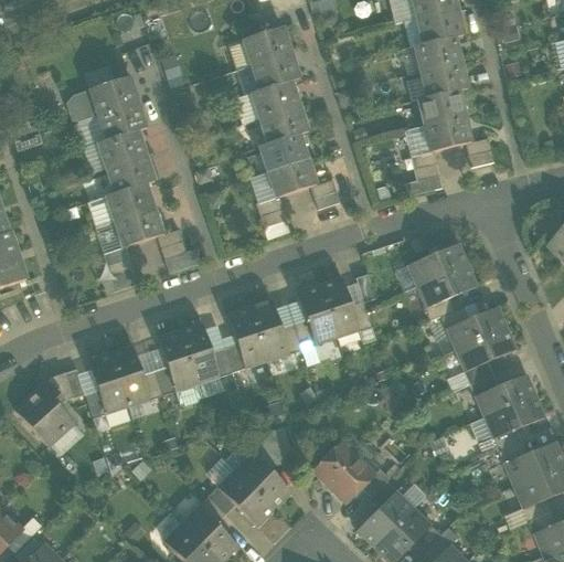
[(315,10),(333,9),(332,0),(314,0),(315,10)]
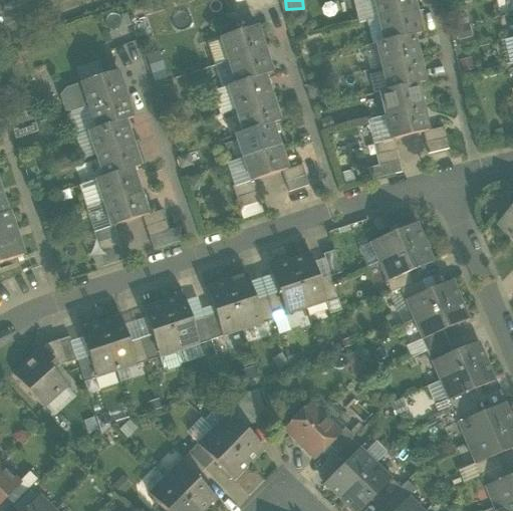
[(374,0),(378,16),(416,7),(414,0),(374,0)]
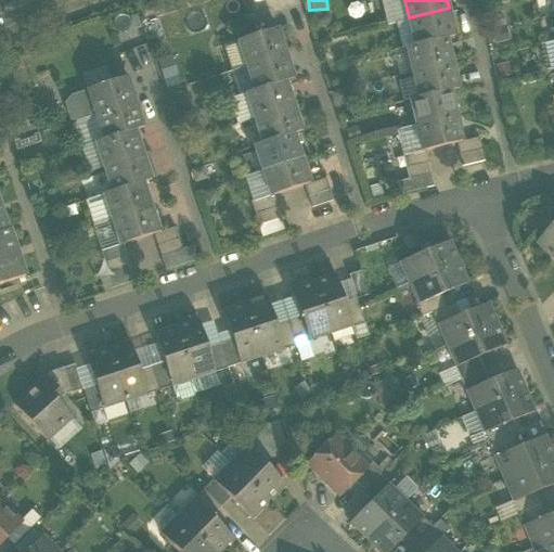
[(449,8),(409,17),(414,42),(448,35),(455,34),(449,8)]
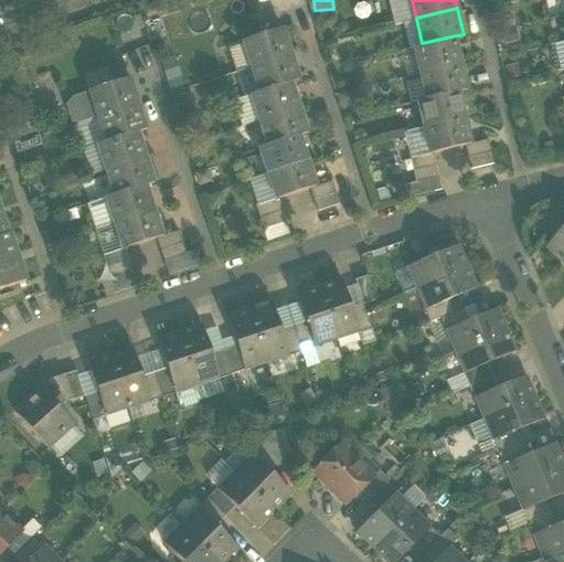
[(282,25),(242,39),(251,65),(290,52),(282,25)]
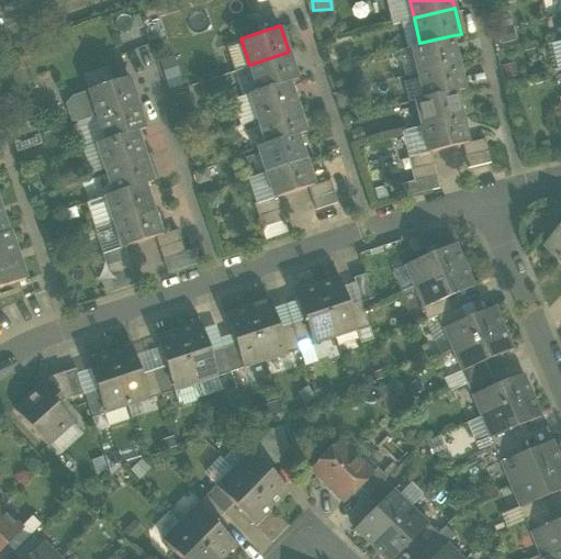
[(419,43),(412,45),(418,71),(458,62),(453,35),(419,43)]
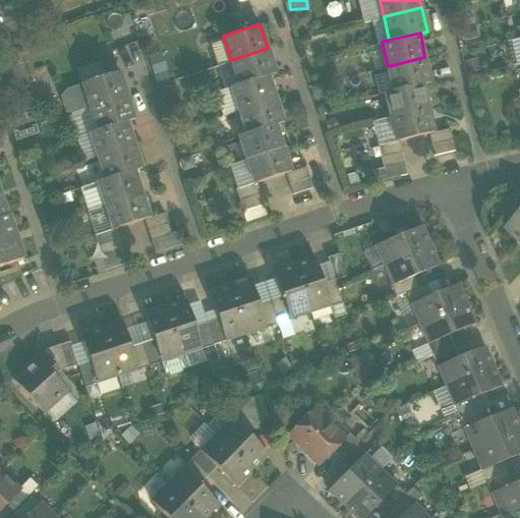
[(268,48),(231,60),(238,82),(267,73),(275,71),(268,48)]
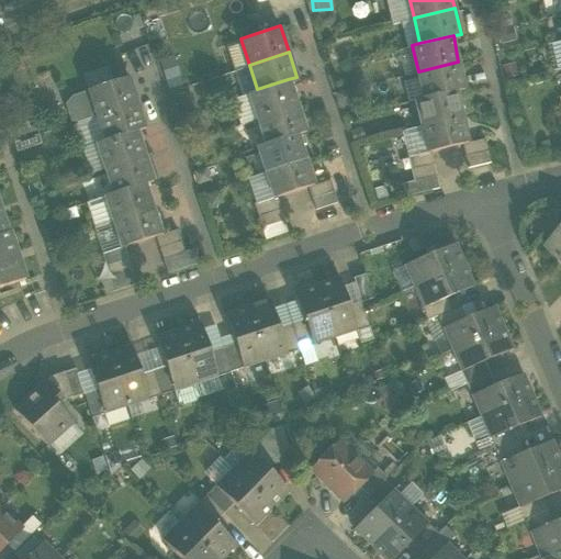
[(45,53),(30,59),(33,68),(49,62),(45,53)]
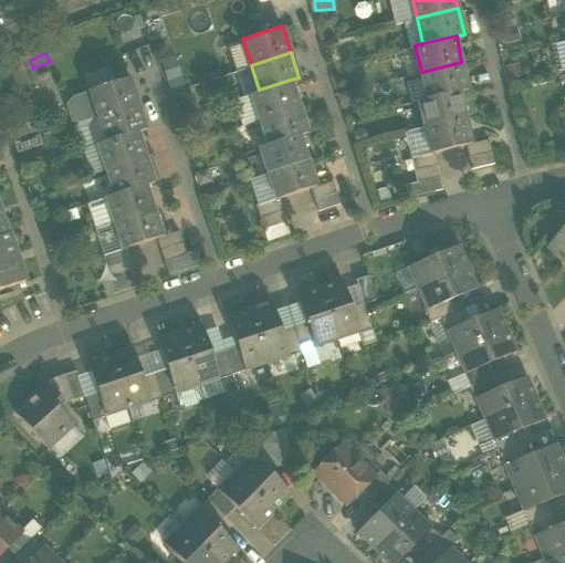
[(461,62),(421,72),(427,97),(459,90),(468,87),(461,62)]
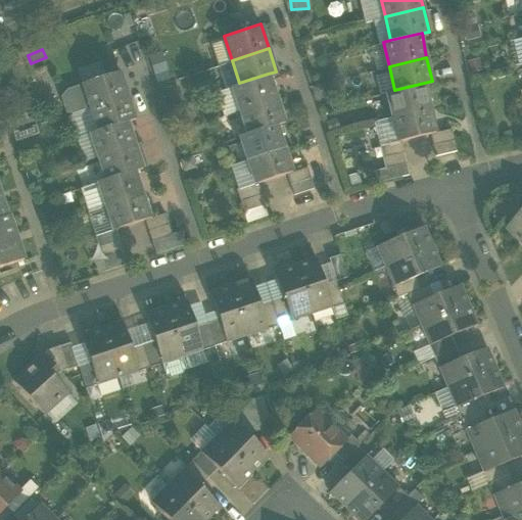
[(120,69),(82,82),(84,88),(90,106),(127,94),(124,83),(129,81),(126,75),(121,76),(120,69)]
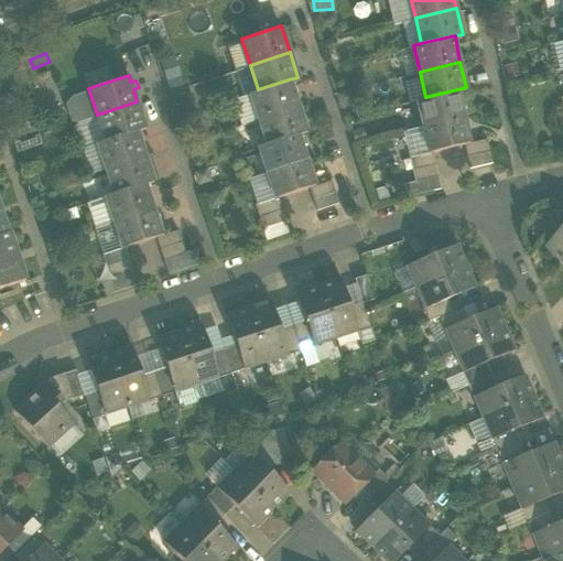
[(258,89),(250,93),(258,118),(298,105),(289,79),(258,89)]
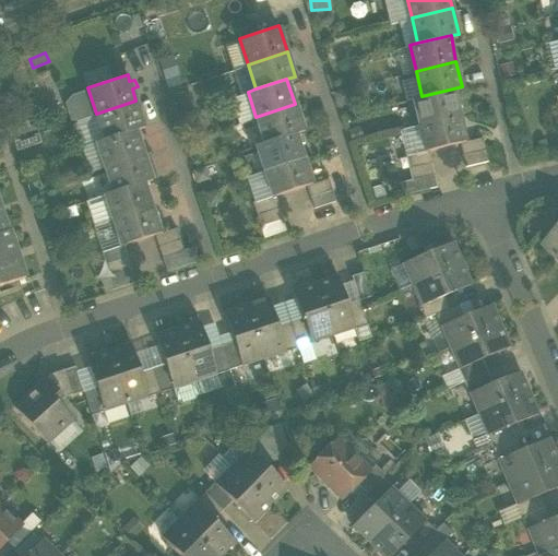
[(422,96),(413,98),(419,123),(460,114),(453,89),(422,96)]
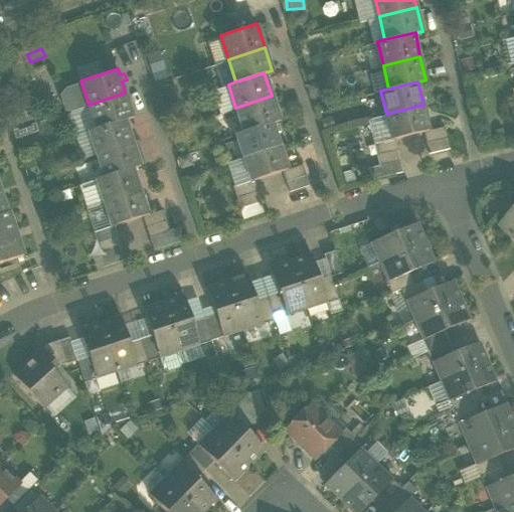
[(82,87),(67,92),(62,97),(66,109),(71,110),(89,105),(82,87)]
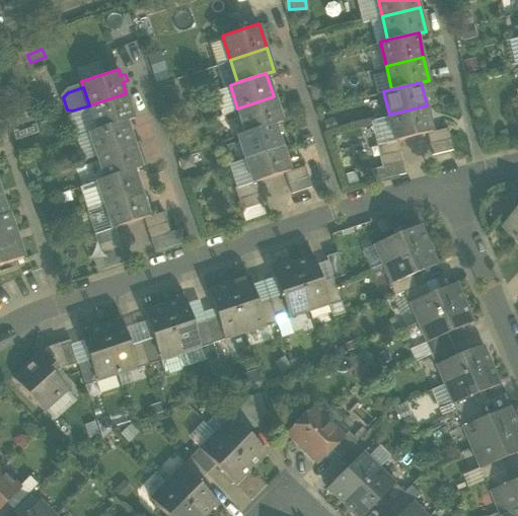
[(126,93),(89,105),(97,128),(97,129),(126,119),(127,120),(134,117),(126,93)]
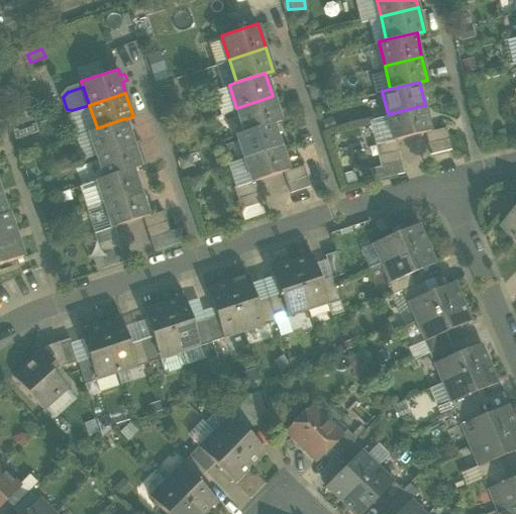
[(273,96),(236,108),(244,131),(274,121),(281,119),(273,96)]
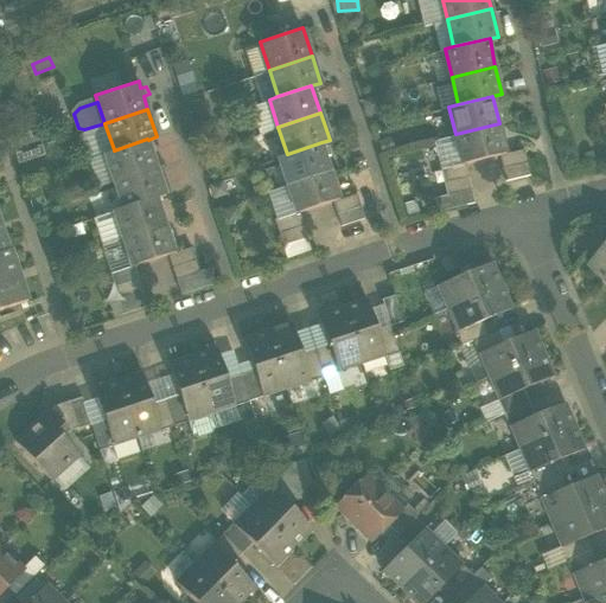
[(25,122),(13,126),(19,145),(31,141),(25,122)]
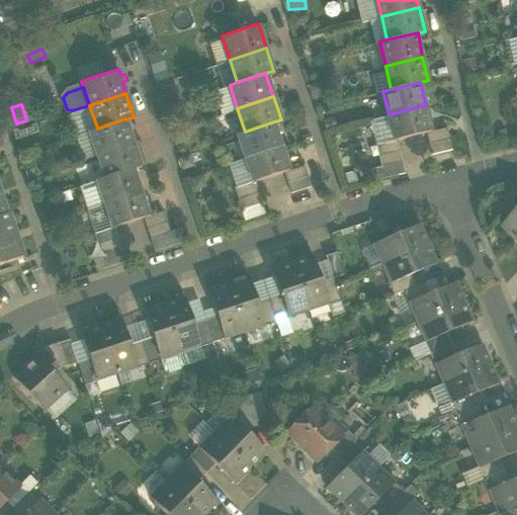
[(426,105),(389,114),(394,139),(397,138),(427,131),(431,130),(426,105)]
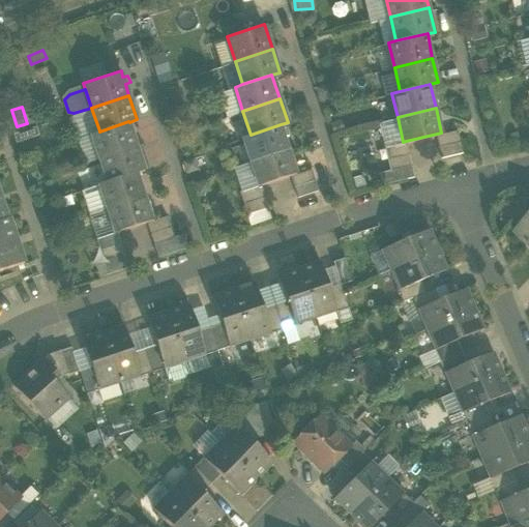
[(403,142),(398,117),(379,121),(385,146),(403,142)]
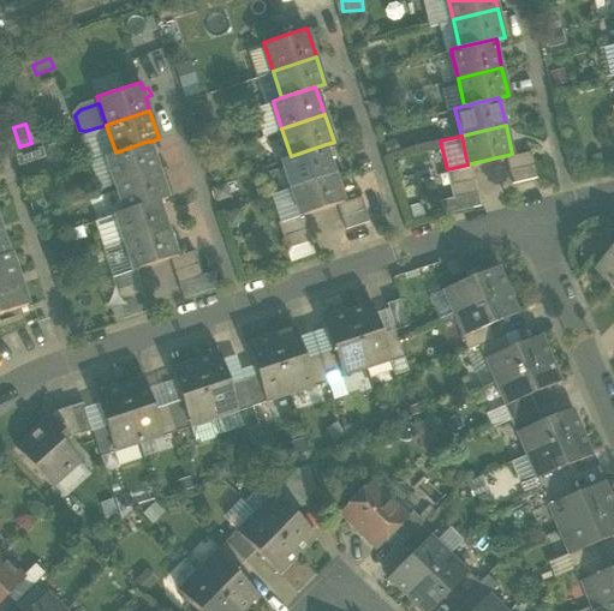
[(149,141),(115,153),(115,151),(106,155),(115,183),(159,168),(150,142),(149,141)]
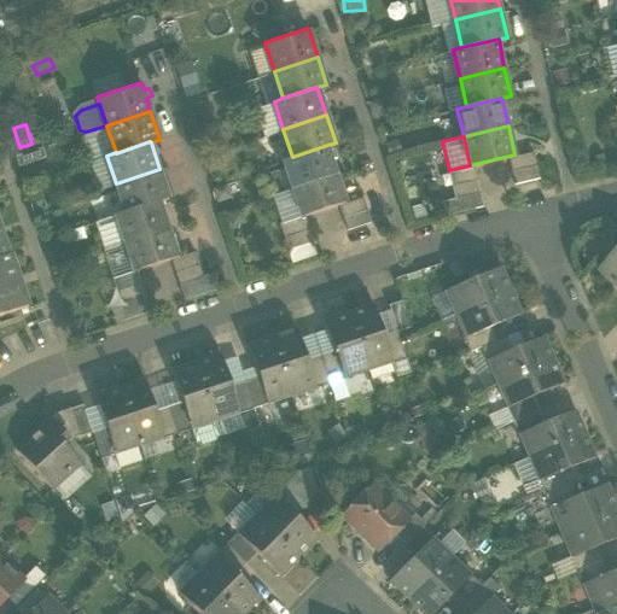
[(292,157),(283,159),(292,187),(336,173),(327,145),(292,157)]
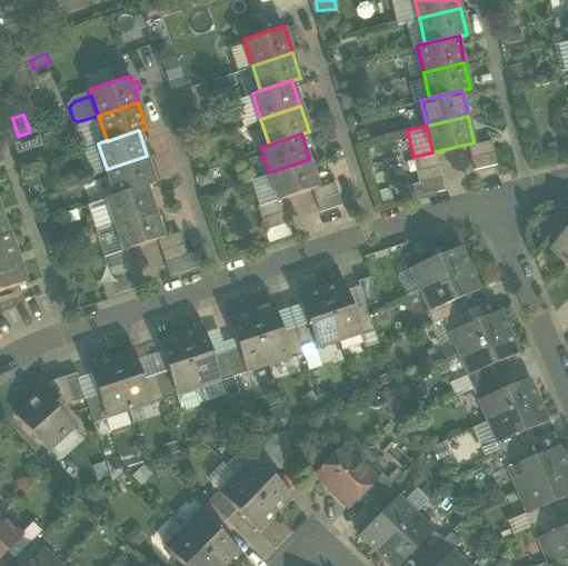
[(474,142),(469,144),(471,156),(494,150),(491,138),(474,142)]
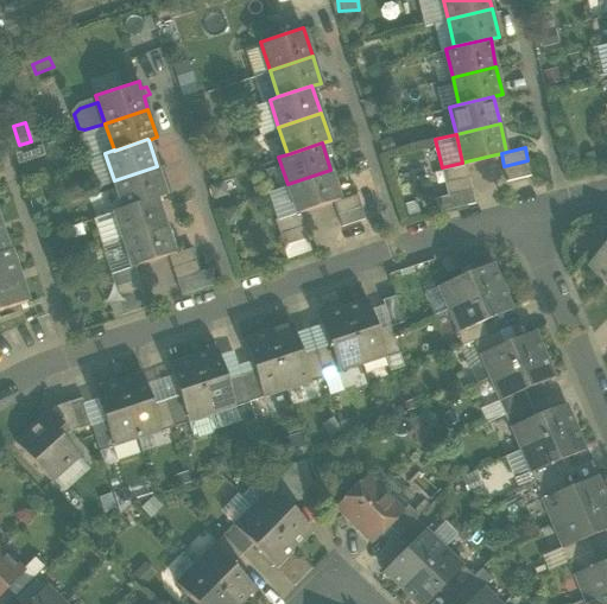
[(528,160),(504,166),(507,178),(531,173),(528,160)]
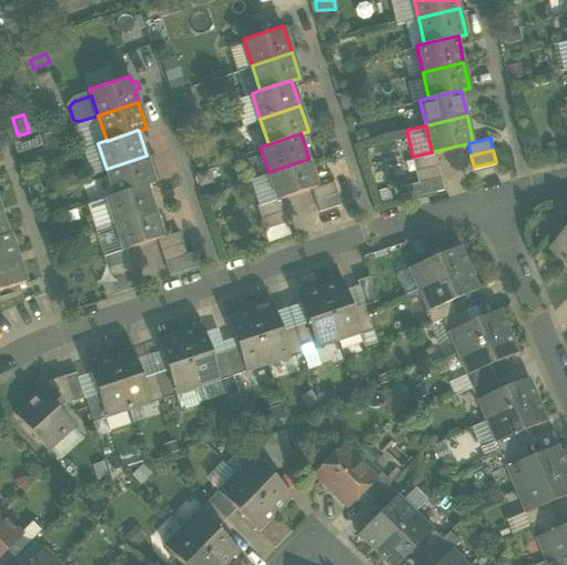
[(416,169),(438,163),(435,151),(432,152),(413,157),(416,169)]
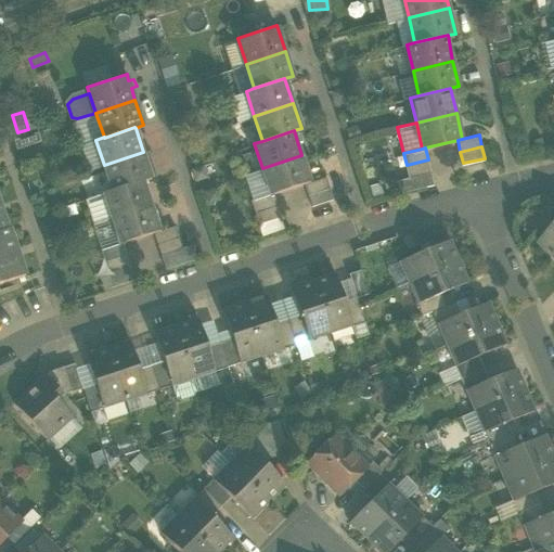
[(143,152),(104,165),(112,190),(143,180),(151,177),(143,152)]
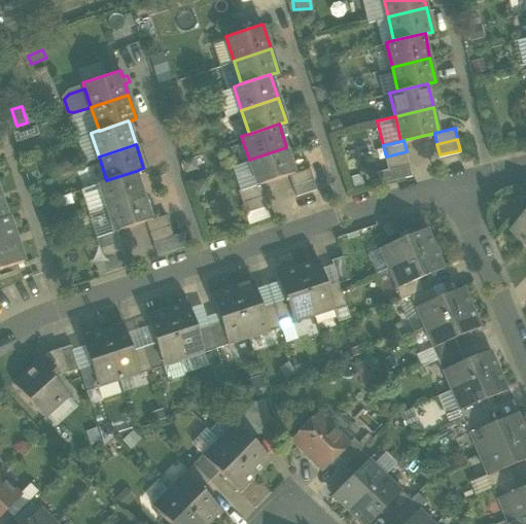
[(286,147),(249,160),(256,183),(259,182),(289,173),(294,171),(286,147)]
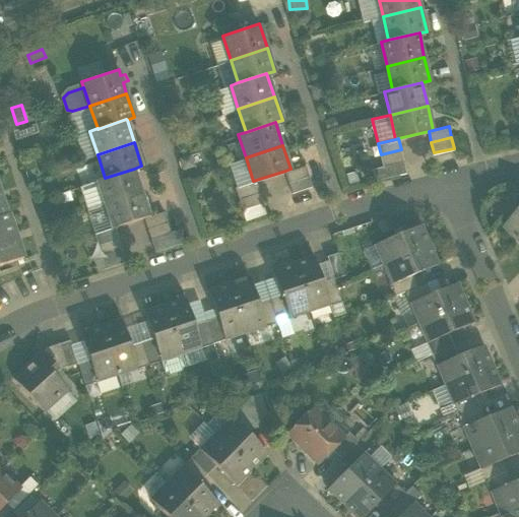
[(401,149),(381,154),(383,165),(403,159),(401,149)]
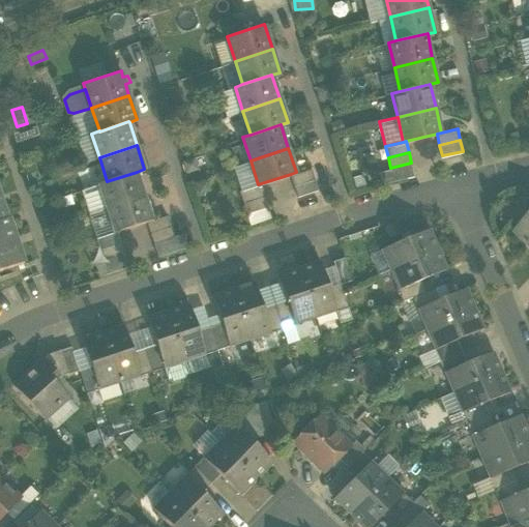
[(390,168),(380,171),(382,182),(415,175),(412,164),(411,163),(390,168)]
